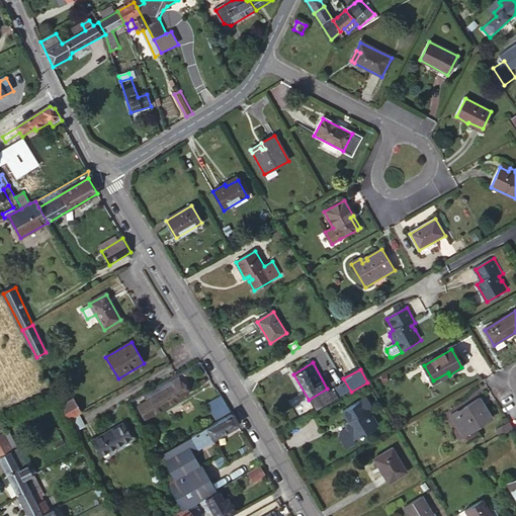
[(190,394),(181,377),(163,389),(162,388),(152,394),(154,399),(149,402),(141,407),(148,418),(190,394)]
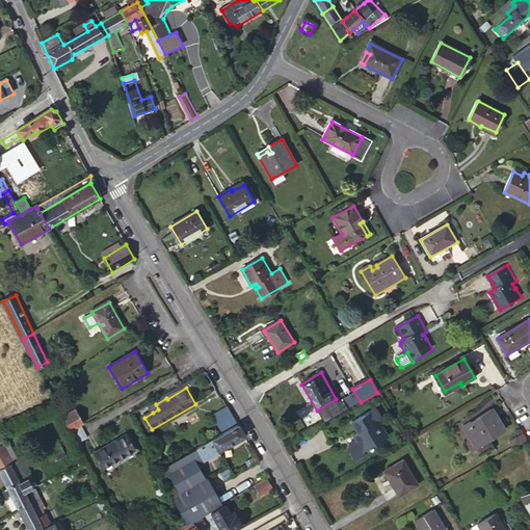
[(156,404),(150,407),(153,413),(158,409),(156,404)]
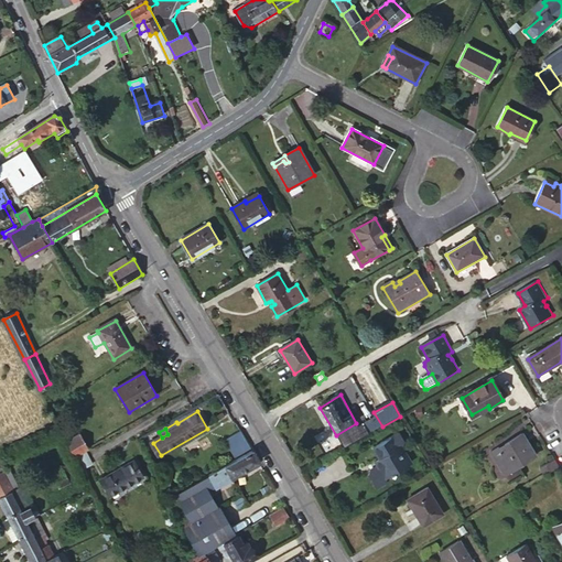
[(240,431),(224,441),(235,458),(250,449),(240,431)]
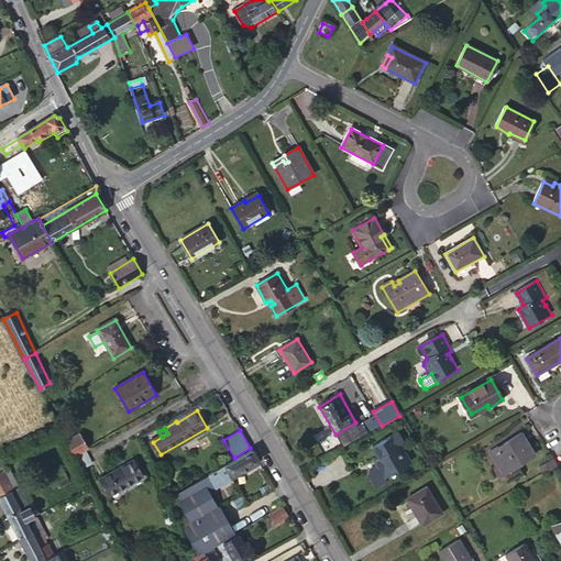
[(80,433),(67,441),(75,457),(88,449),(80,433)]
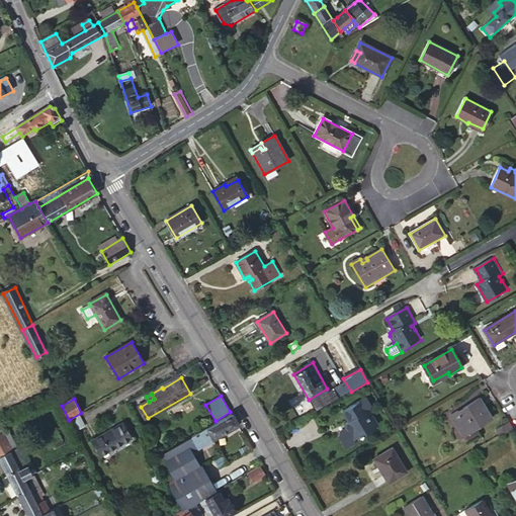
[(458,412),(450,416),(463,437),(492,419),(480,400),(463,409),(464,411),(459,414),(458,412)]
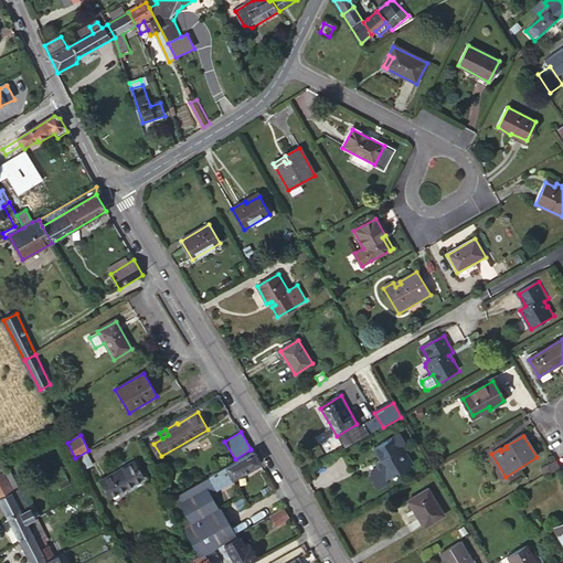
[(393,438),(372,450),(379,461),(381,459),(383,465),(379,467),(371,471),(368,475),(378,490),(386,486),(390,484),(388,479),(413,464),(403,447),(400,448),(393,438)]
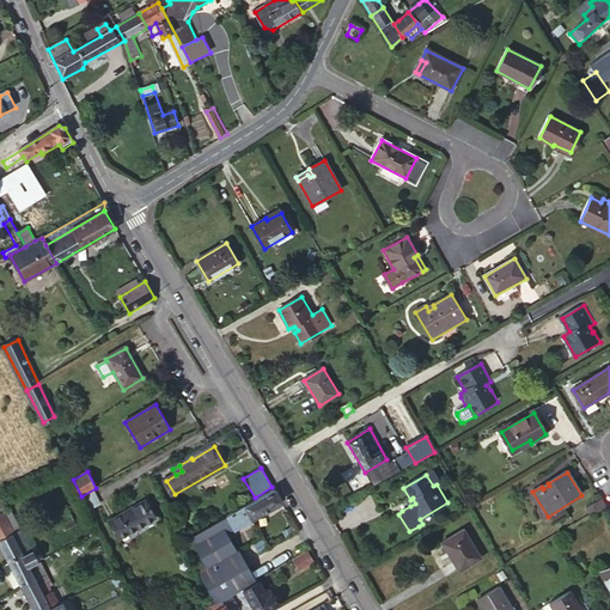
[(227,535),(282,504),(274,489),(187,541),(191,549),(195,547),(225,530),(227,535)]
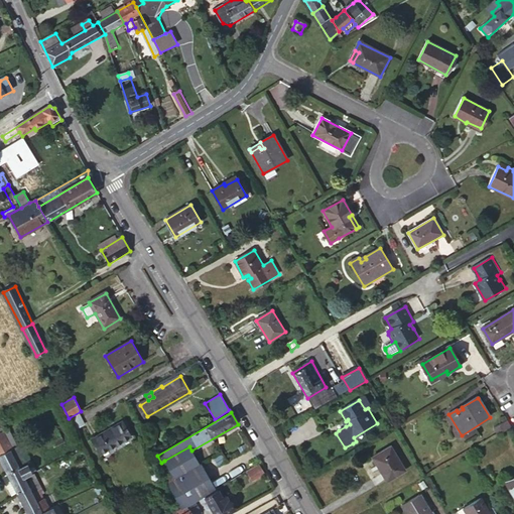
[(498,435),(512,427),(508,421),(494,429),(498,435)]
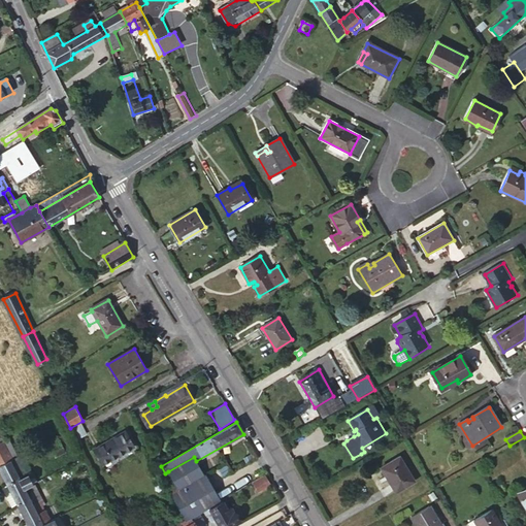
[(126,432),(94,451),(103,466),(134,448),(126,432)]
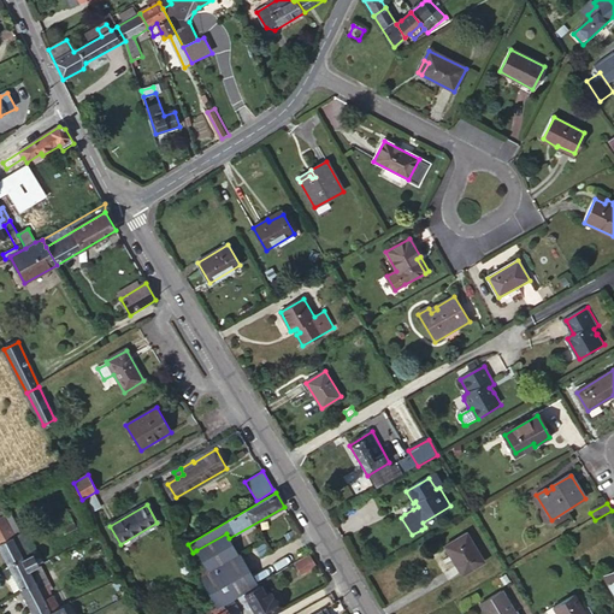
[(70,511),(58,515),(66,533),(78,529),(70,511)]
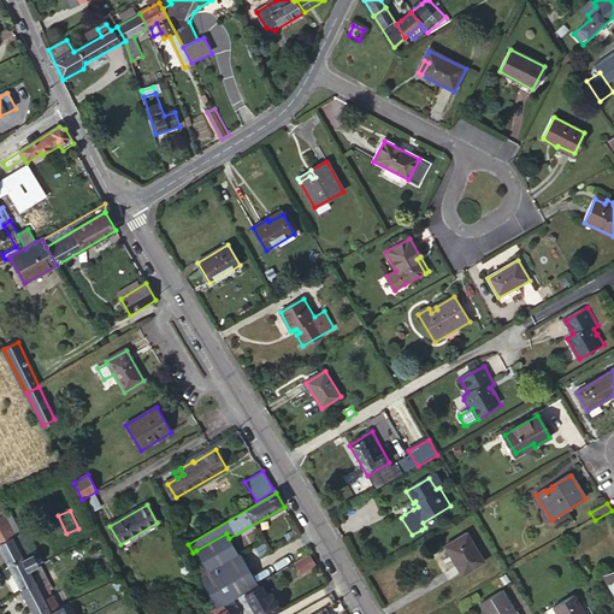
[(16,537),(5,515),(3,512),(0,512),(0,549),(9,567),(24,559),(18,545),(13,538),(16,537)]
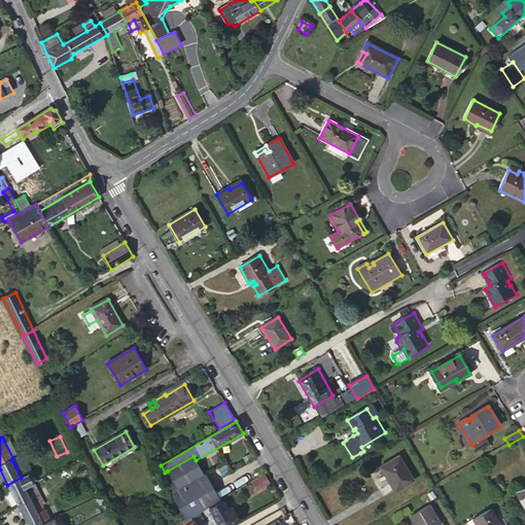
[(8,440),(4,441),(13,459),(18,457),(8,440)]
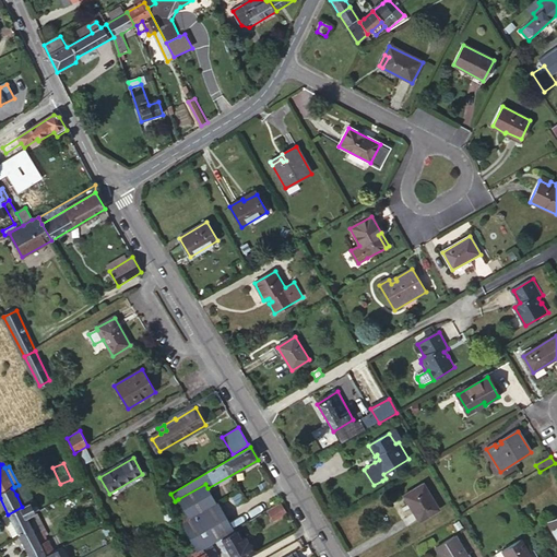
[(25,482),(20,485),(23,492),(25,497),(32,494),(25,482)]
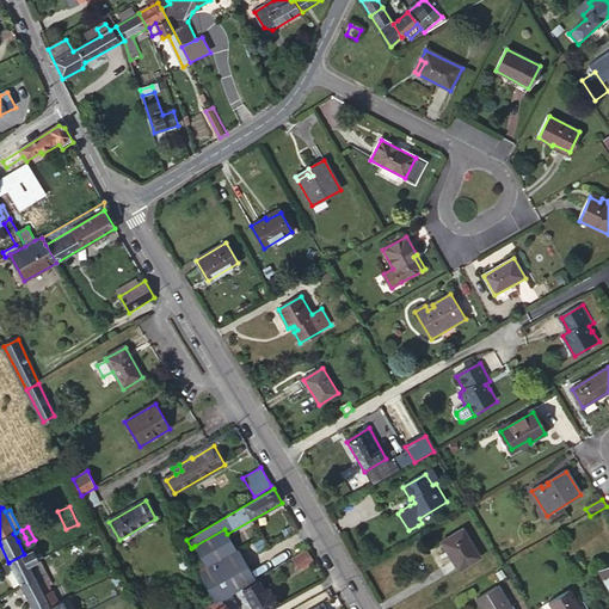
[(225,529),(195,546),(208,567),(238,551),(227,534),(225,529)]
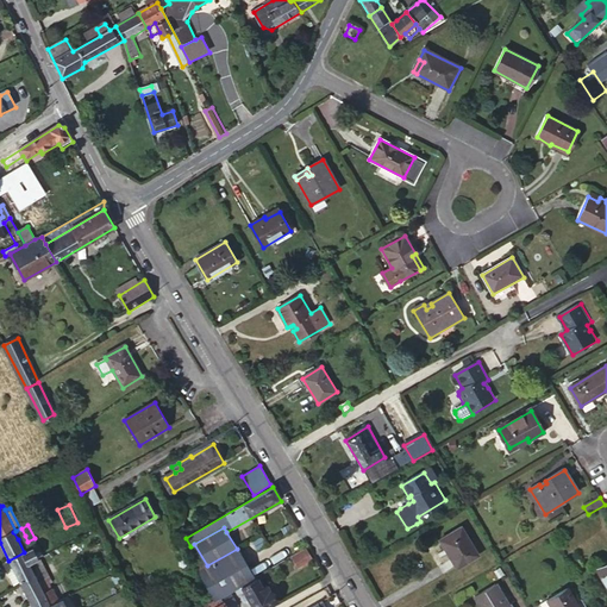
[(20,529),(16,531),(13,532),(18,539),(25,536),(22,529),(20,529)]
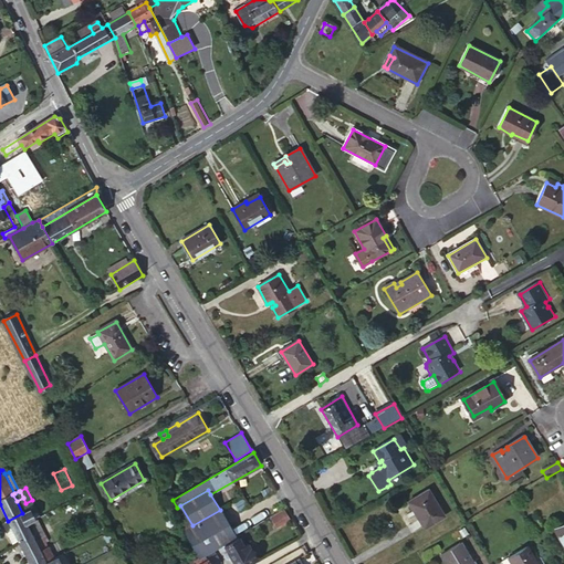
[(429,491),(409,503),(414,512),(416,511),(426,528),(445,517),(429,491)]
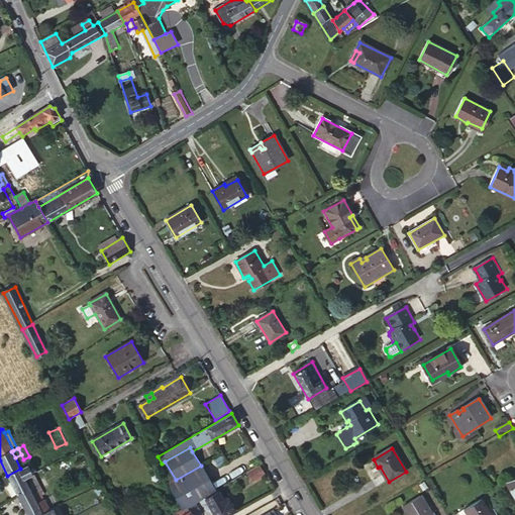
[(21,454),(15,457),(20,469),(26,466),(23,459),(21,454)]
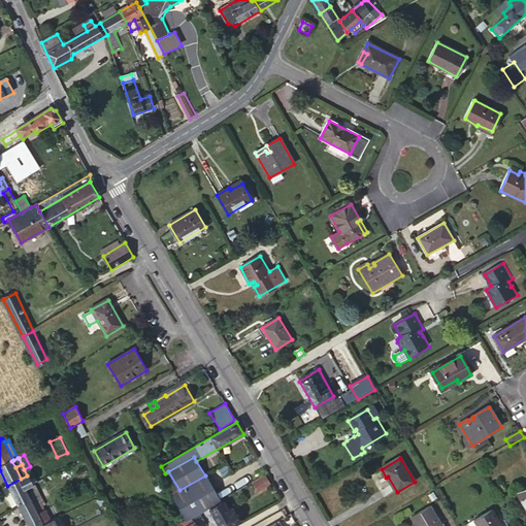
[(21,479),(7,486),(18,505),(30,499),(26,489),(33,485),(38,483),(30,466),(24,469),(27,475),(21,479)]
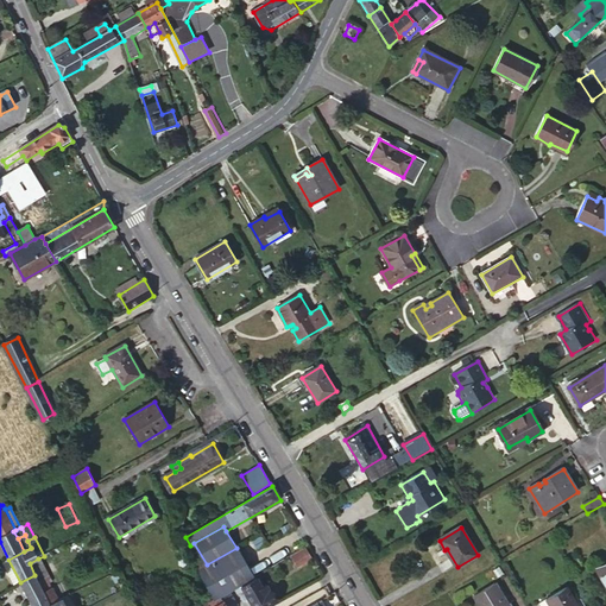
[(207,565),(199,570),(214,600),(220,598),(228,593),(254,578),(237,548),(207,565)]
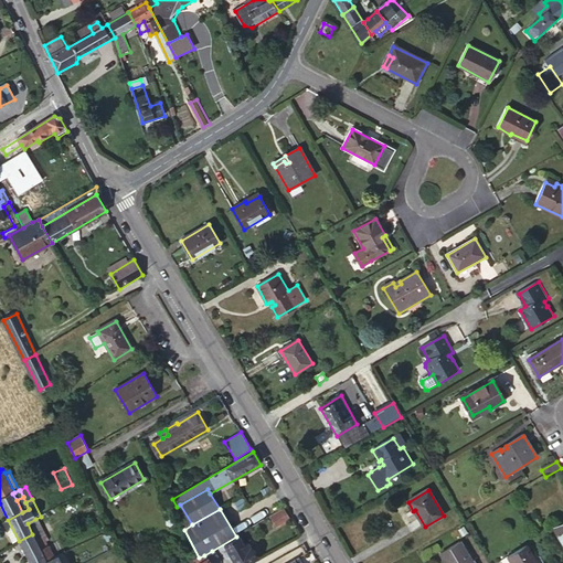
[(285,511),(273,518),(278,528),(290,521),(285,511)]
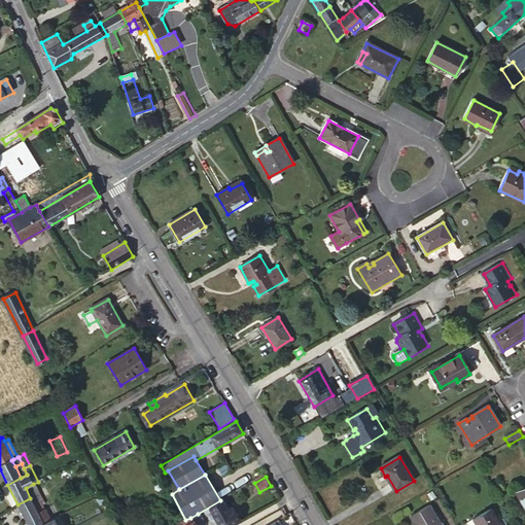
[(30,498),(18,504),(23,514),(28,524),(41,517),(39,513),(45,510),(33,484),(26,488),(30,498)]
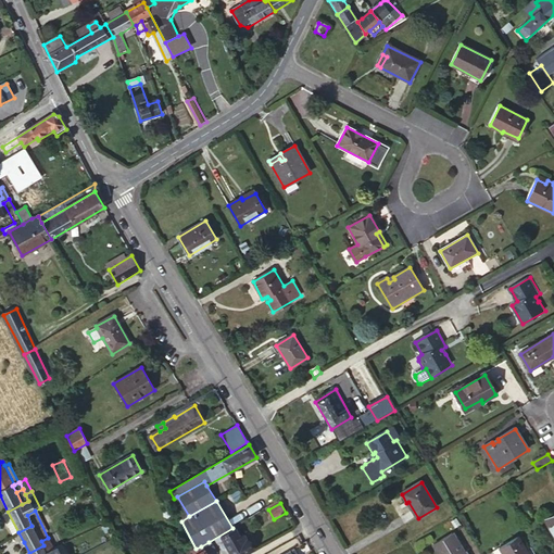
[(19,532),(8,512),(2,516),(8,525),(14,536),(19,532)]
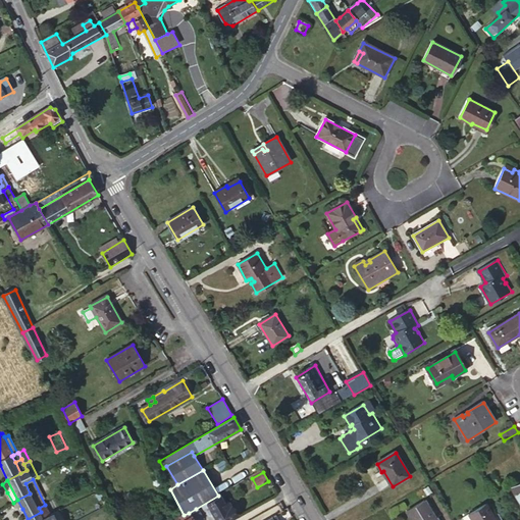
[(221,497),(208,504),(211,510),(209,512),(211,516),(215,515),(217,519),(232,519),(239,516),(230,502),(225,505),(221,497)]
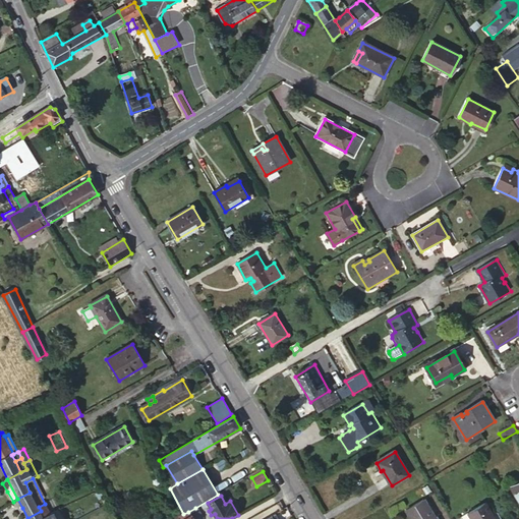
[(434,518),(423,501),(407,511),(412,518),(434,518)]
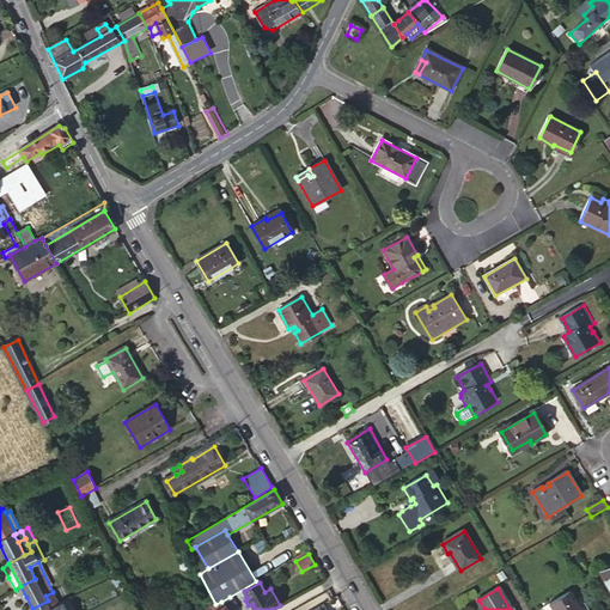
[(49,609),(59,603),(53,592),(46,596),(48,601),(32,609),(49,609)]
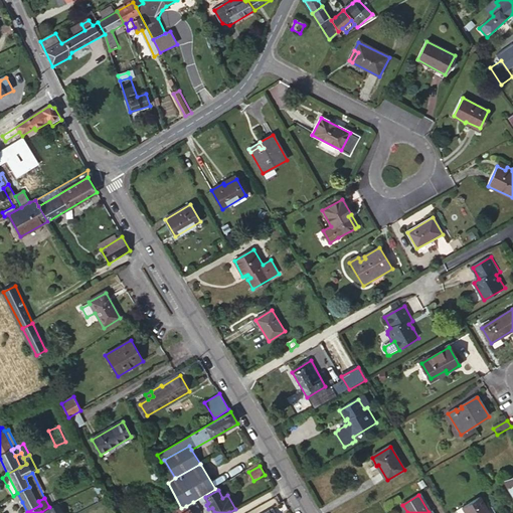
[(115,512),(108,499),(97,504),(101,512),(115,512)]
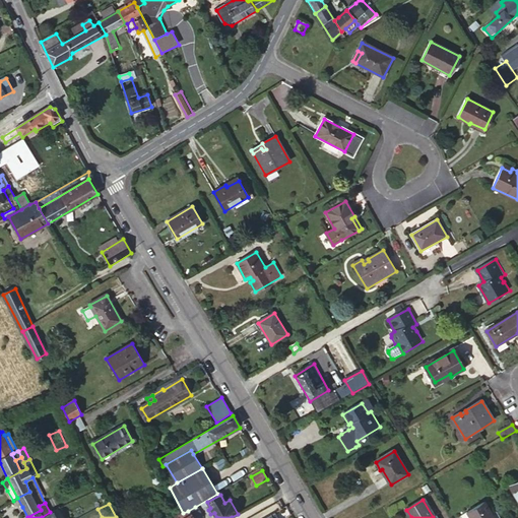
[(468,514),(461,517),(494,517),(486,504),(468,514)]
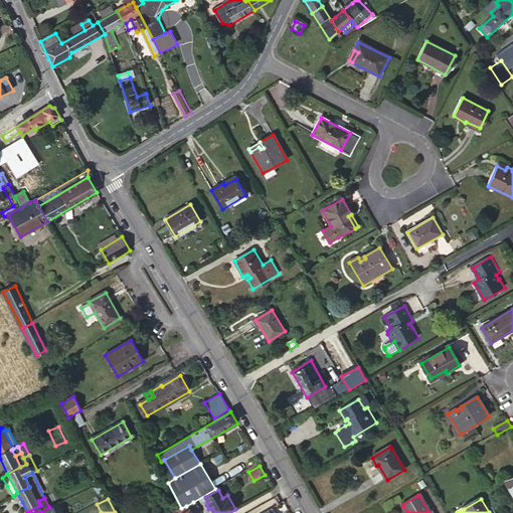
[(190,511),(196,508),(193,502),(186,506),(189,509),(190,511)]
